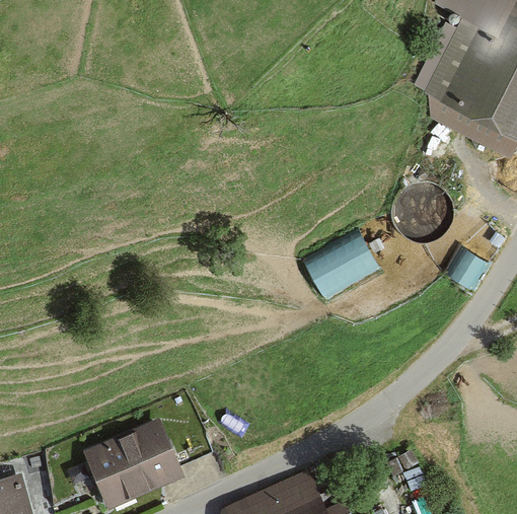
[(433,0),(432,2),(449,11),(415,81),(429,88),(433,117),(514,157),(516,151),(516,0),(433,0)]
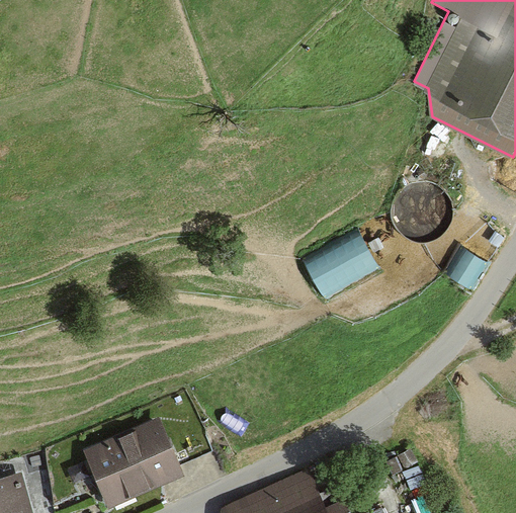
[(362,235),(305,259),(319,294),(377,270),(362,235)]
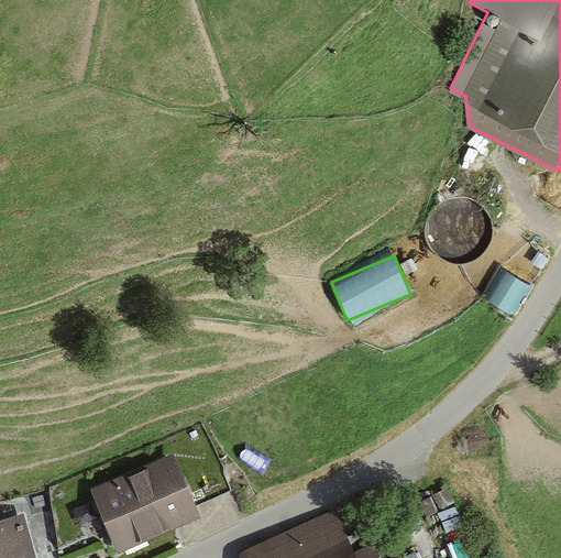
[(498,269),(481,297),(510,315),(528,286),(498,269)]
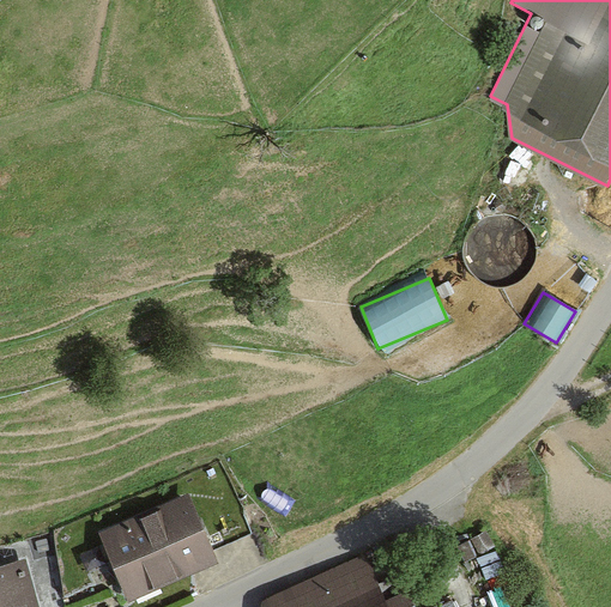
[(191,497),(107,532),(133,595),(217,559),(191,497)]
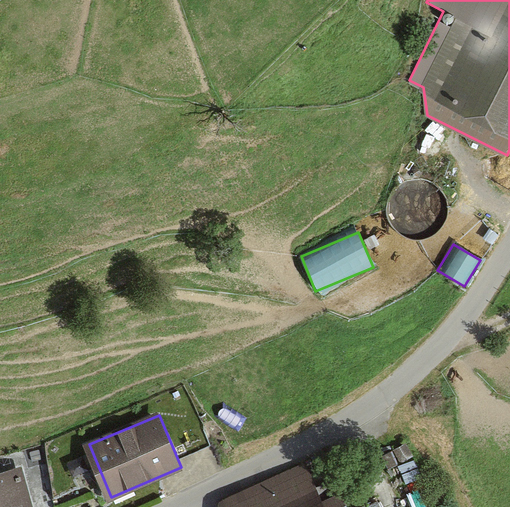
[(324,506),(302,462),(217,503),(218,506),(324,506)]
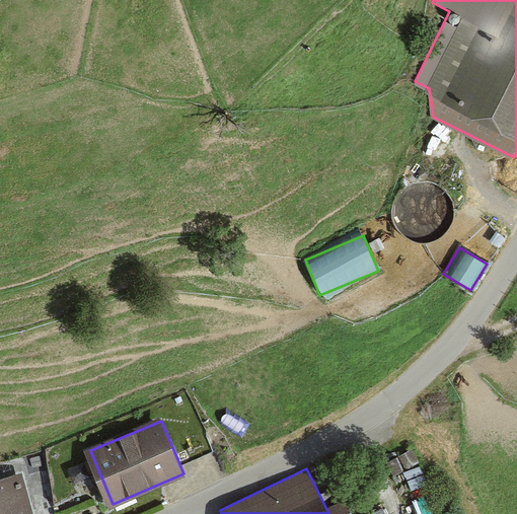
[(0,513),(32,513),(22,473),(0,479),(0,513)]
